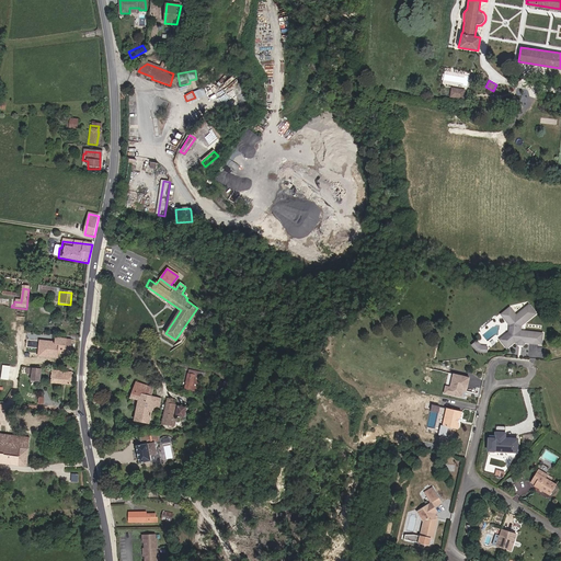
[(514,315),(508,307),(500,315),(508,324),(507,331),(507,338),(501,342),(505,347),(515,340),(516,340),(517,340),(518,339),(522,339),(522,340),(523,340),(524,341),(525,342),(538,343),(540,341),(541,334),(539,332),(522,331),(519,331),(519,325),(535,313),(527,305),(514,315)]
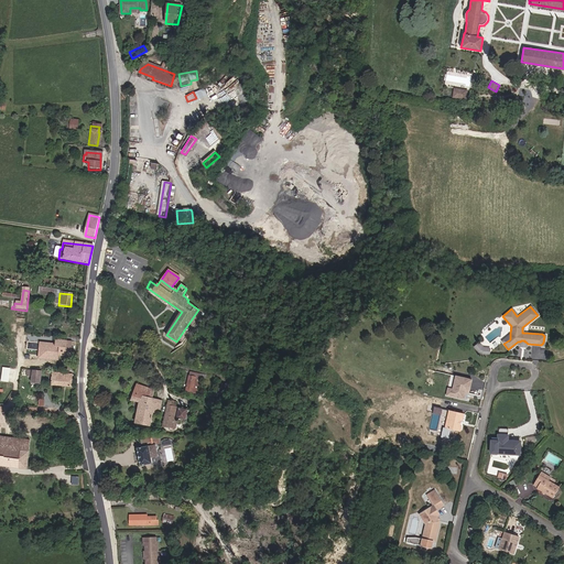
[(510,339),(510,333),(501,340),(503,344),(510,339)]
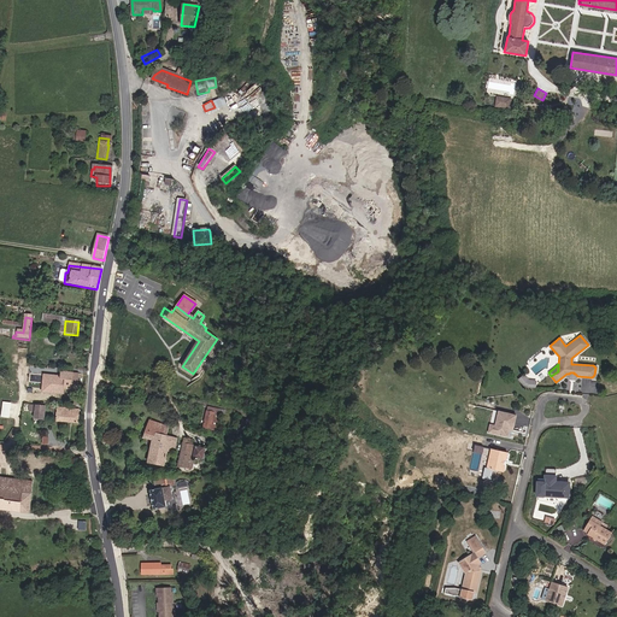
[(78,374),(62,372),(62,380),(65,380),(64,388),(76,389),(78,374)]
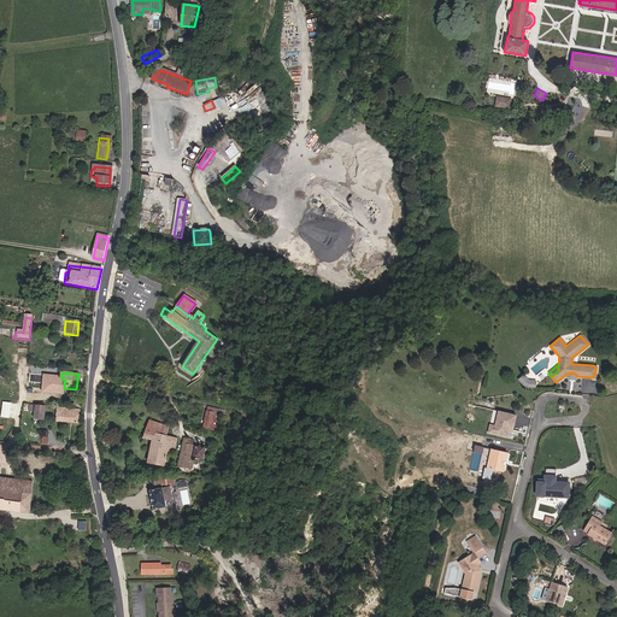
[(527,380),(523,375),(518,378),(522,385),(526,387),(534,387),(534,381),(527,380)]
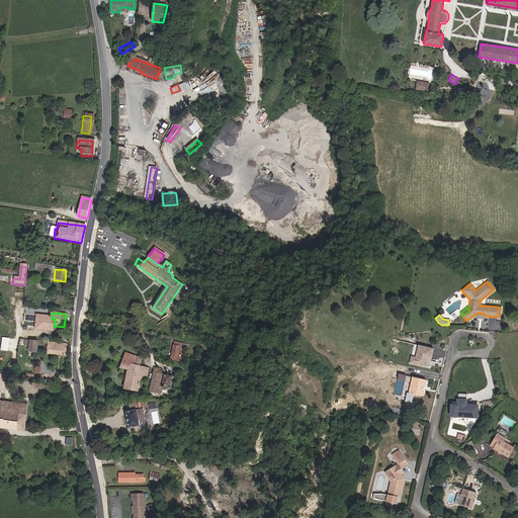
[(30,340),(29,347),(29,352),(36,353),(37,341),(30,340)]
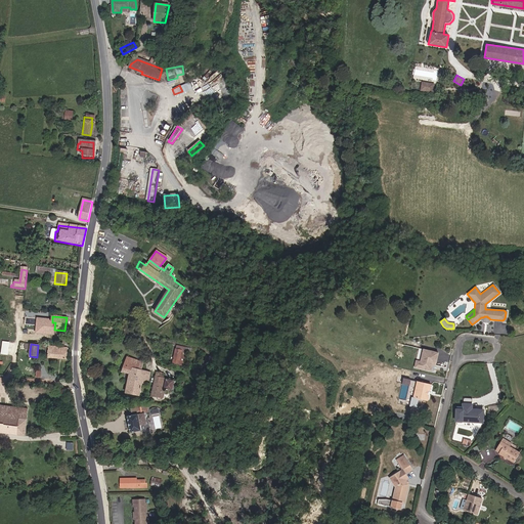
[(67,359),(68,348),(48,346),(47,358),(67,359)]
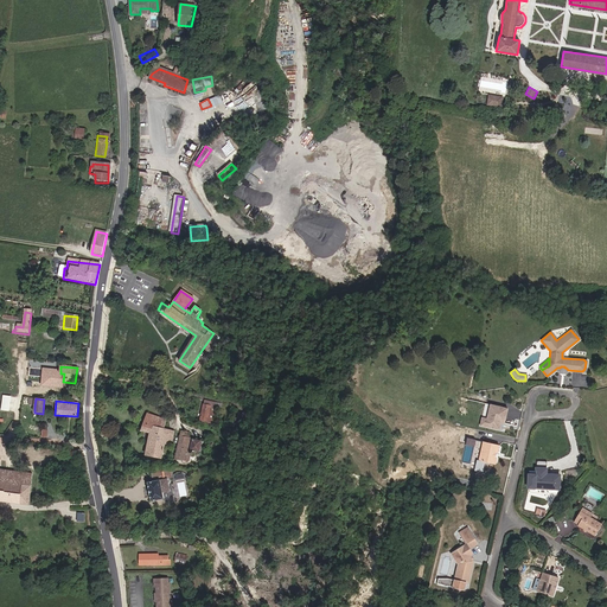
[(500,422),(502,417),(505,417),(508,408),(490,404),(486,419),(485,427),(499,429),(500,422)]
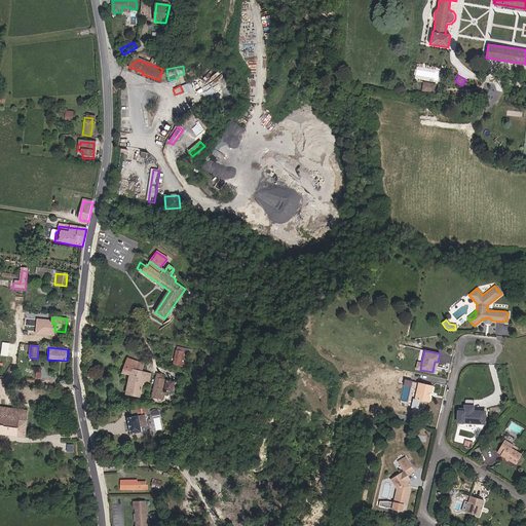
[(140,397),(143,384),(145,376),(141,374),(142,370),(144,364),(126,359),(122,373),(132,376),(126,392),(140,397)]
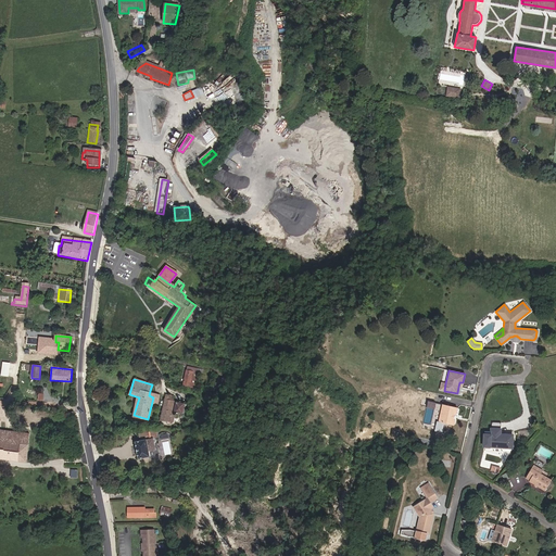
[(153,397),(151,406),(156,407),(161,395),(150,391),(149,395),(153,397)]
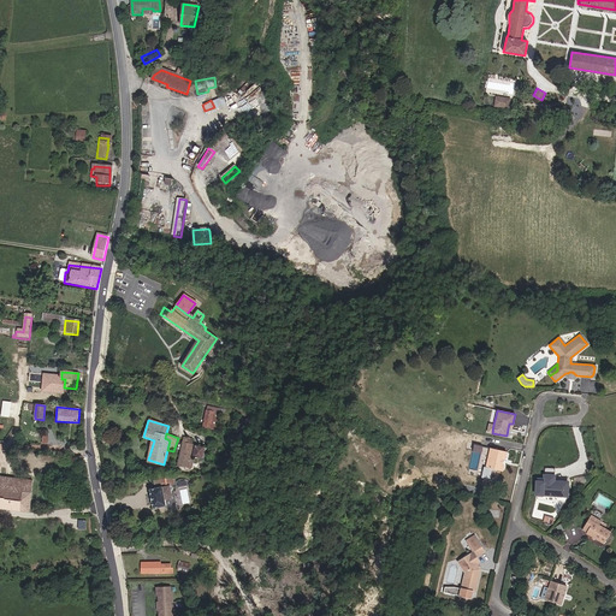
[(179,465),(188,467),(191,445),(195,446),(196,440),(193,439),(193,438),(184,437),(179,465)]
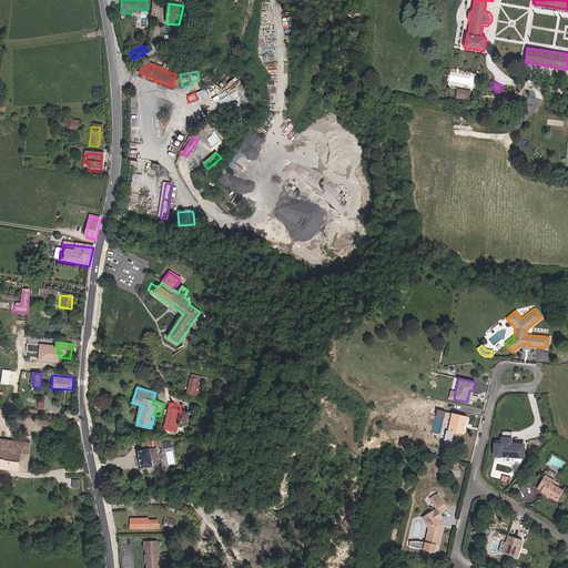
[(191,407),(181,406),(180,412),(180,415),(189,417),(191,407)]
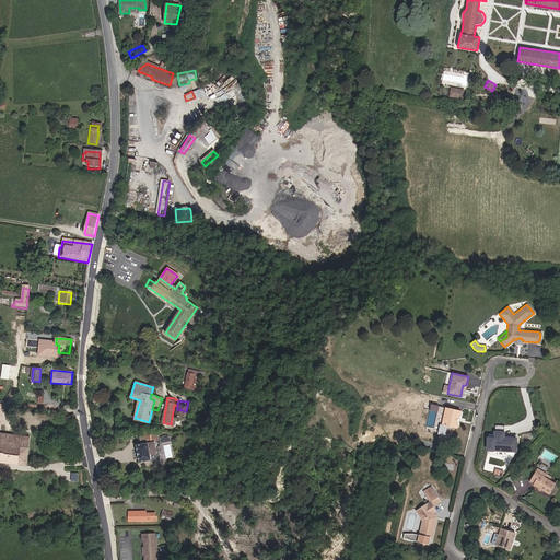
[(462,411),(445,408),(442,424),(457,428),(462,411)]
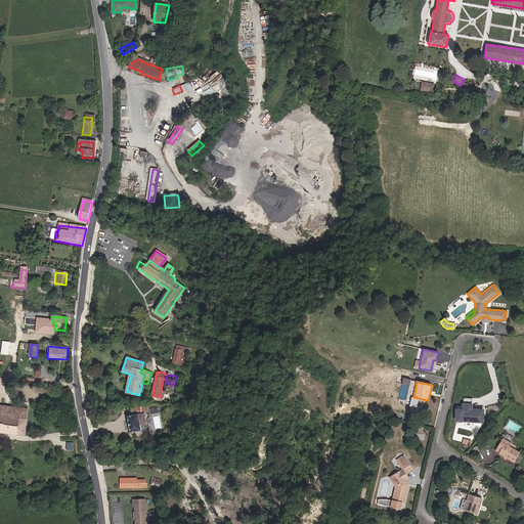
[(475,396),(467,395),(466,404),(460,403),(457,418),(484,421),(485,408),(475,407),(476,405),(474,405),(475,396)]
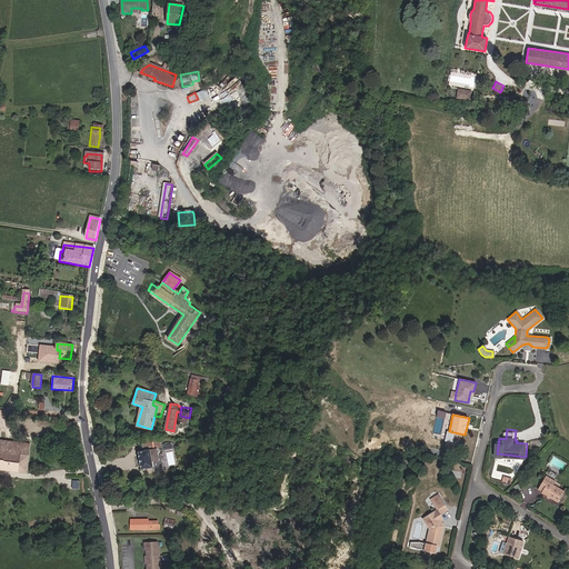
[(0,468),(28,471),(31,443),(11,441),(0,439),(0,468)]
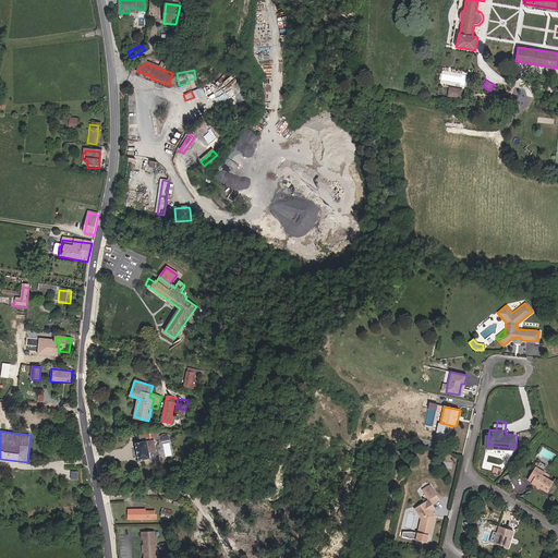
[(140,460),(150,458),(149,452),(156,451),(155,444),(158,444),(157,434),(149,434),(141,435),(142,441),(136,443),(140,460)]
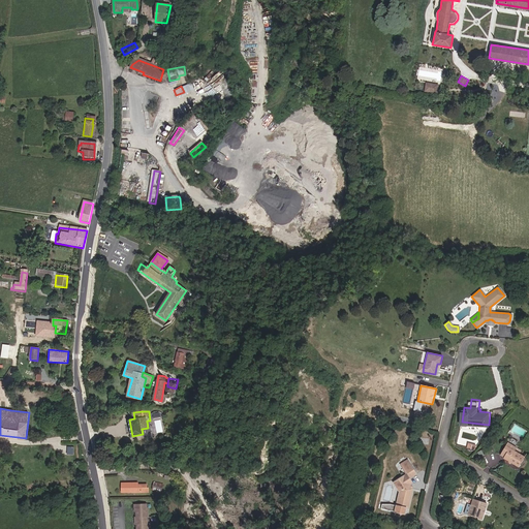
[(525,456),(506,445),(501,455),(505,457),(504,459),(519,466),(525,456)]
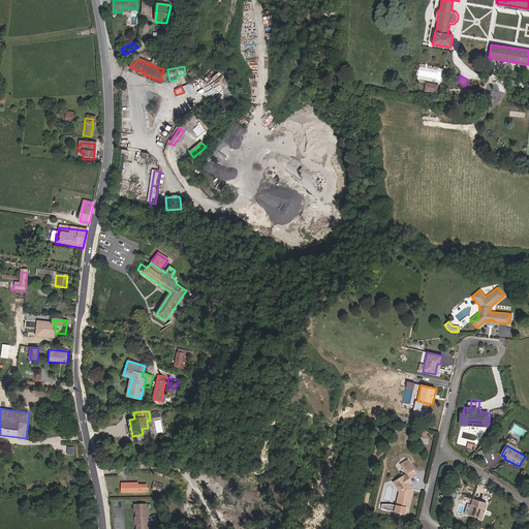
[(411,484),(413,483),(411,477),(418,473),(412,465),(406,469),(408,473),(398,480),(402,489),(400,491),(398,505),(409,508),(410,503),(408,502),(409,498),(411,499),(412,493),(408,486),(411,484)]
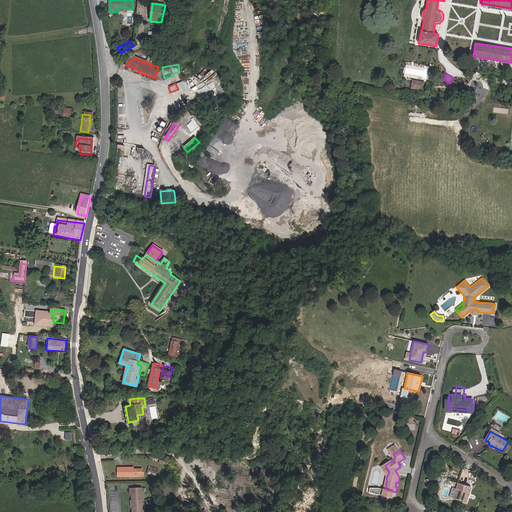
[(158,466),(148,465),(147,471),(156,473),(158,466)]
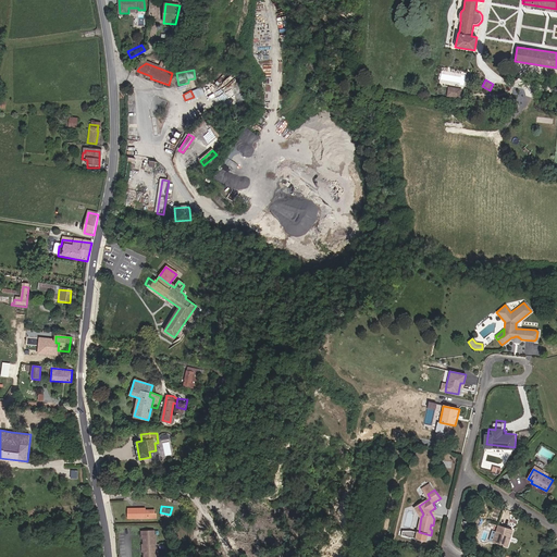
[(141,510),(141,508),(128,508),(127,517),(149,517),(149,516),(157,516),(157,512),(155,512),(155,508),(149,508),(149,510),(147,510),(141,510)]
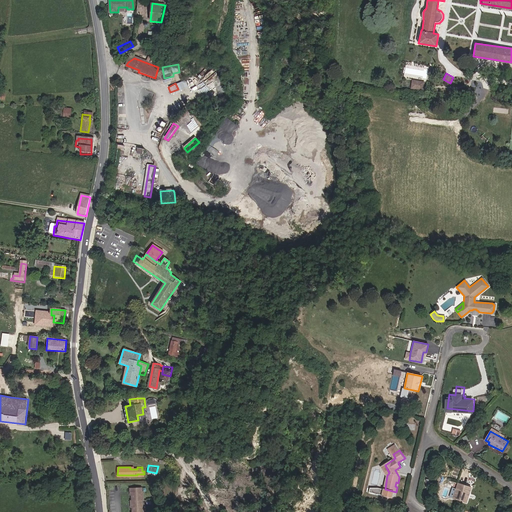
[(472,488),(458,484),(453,499),(467,504),(472,488)]
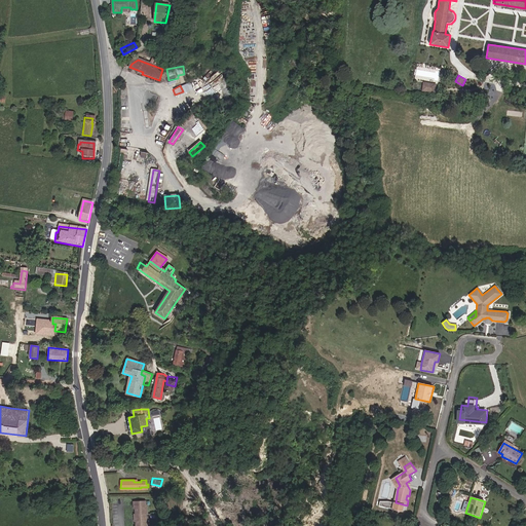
[(146,525),(146,518),(145,518),(145,514),(146,514),(146,505),(145,505),(145,501),(134,501),(134,505),(135,505),(135,514),(134,514),(134,518),(135,518),(135,525),(146,525)]
